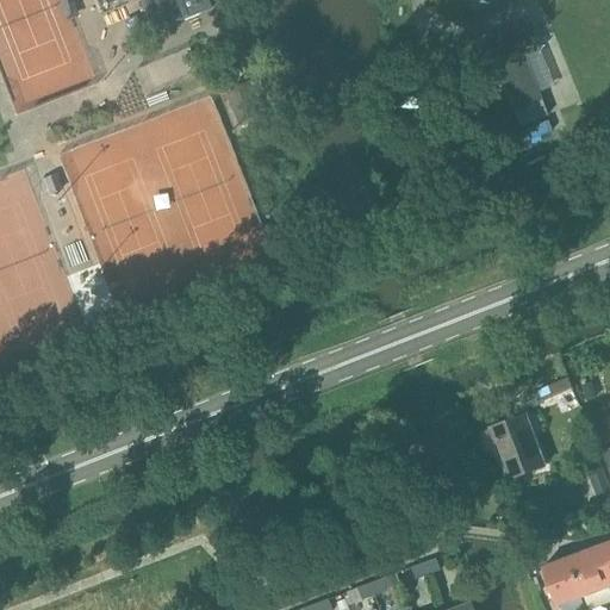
[(139,0),(153,33),(211,10),(207,0),(139,0)]
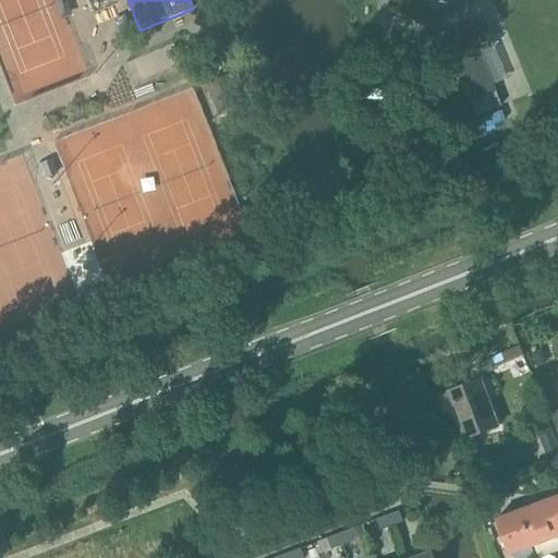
[(475,117),(500,107),(480,52),(495,46),(485,21),(444,37),(475,117)]
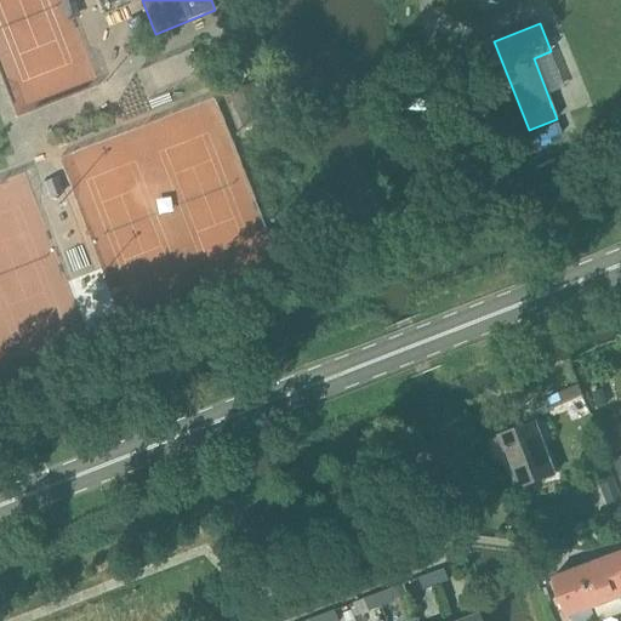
[(244,129),(265,120),(250,85),(229,93),(244,129)]
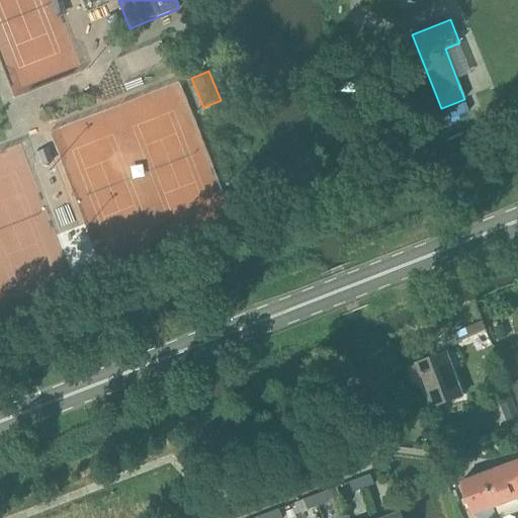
[(42,166),(54,162),(48,149),(37,153),(42,166)]
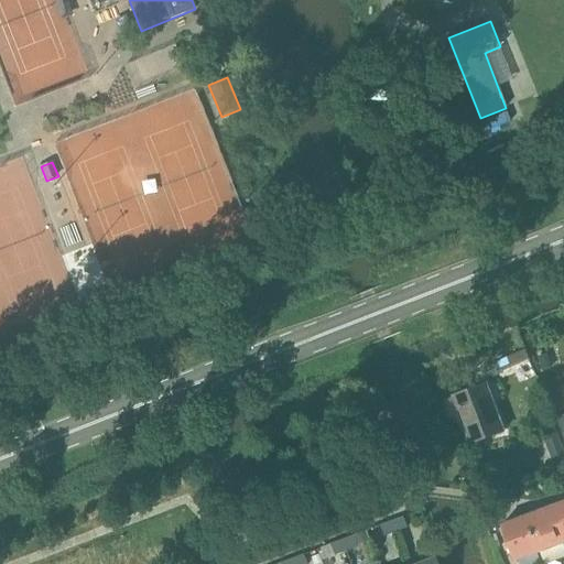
[(538,358),(543,372),(553,368),(548,355),(538,358)]
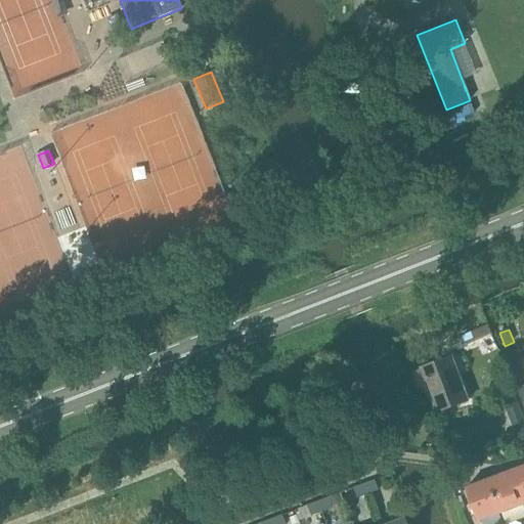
[(488,348),(496,367),(505,363),(497,345),(488,348)]
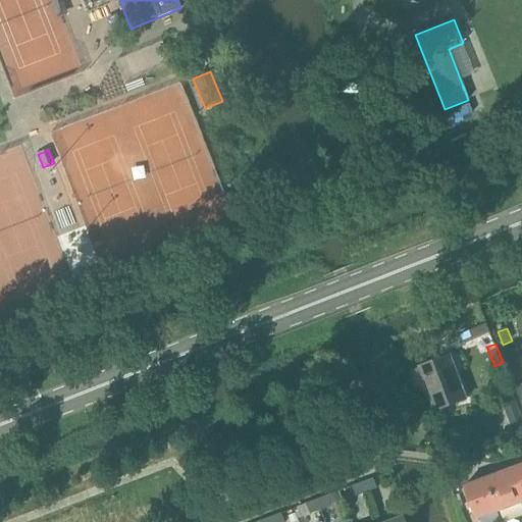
[(500,351),(505,363),(521,356),(517,344),(500,351)]
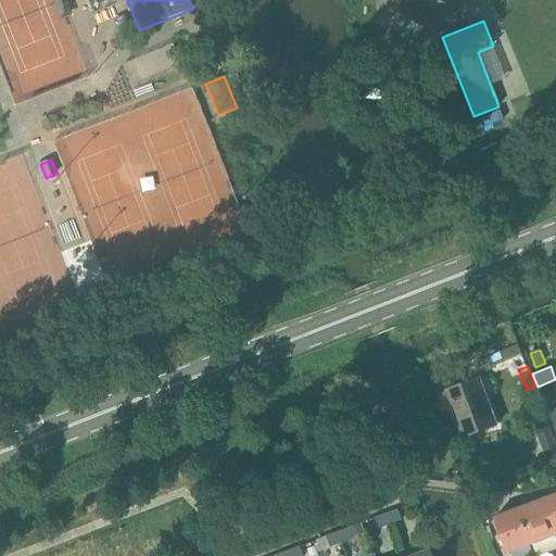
[(555,394),(555,381),(555,379),(538,387),(543,401),(555,394)]
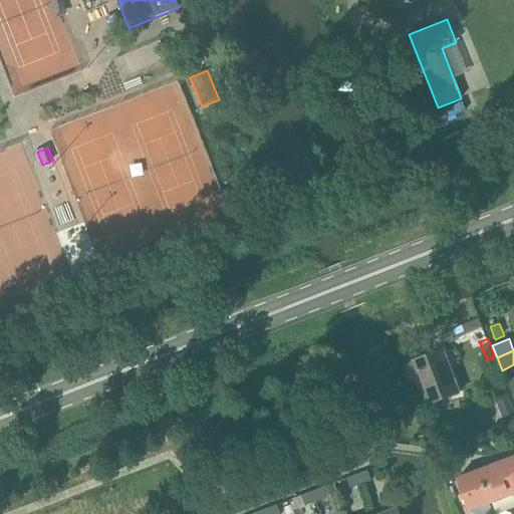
[(431,404),(458,394),(443,351),(415,361),(431,404)]
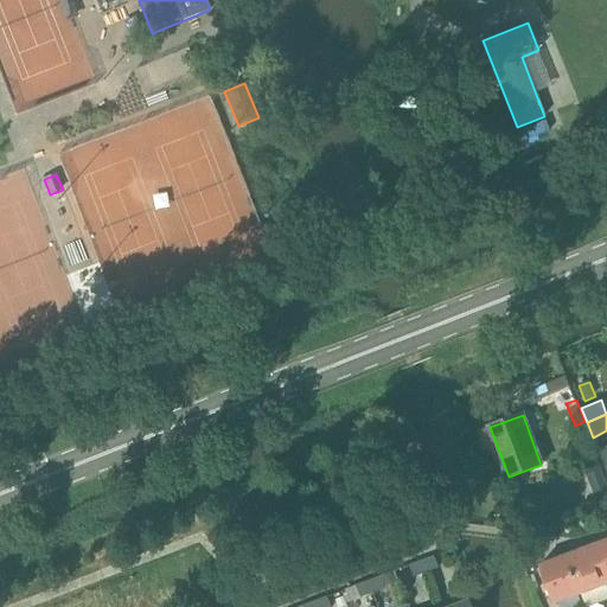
[(606,483),(601,466),(585,472),(594,494),(596,494),(606,500),(606,483)]
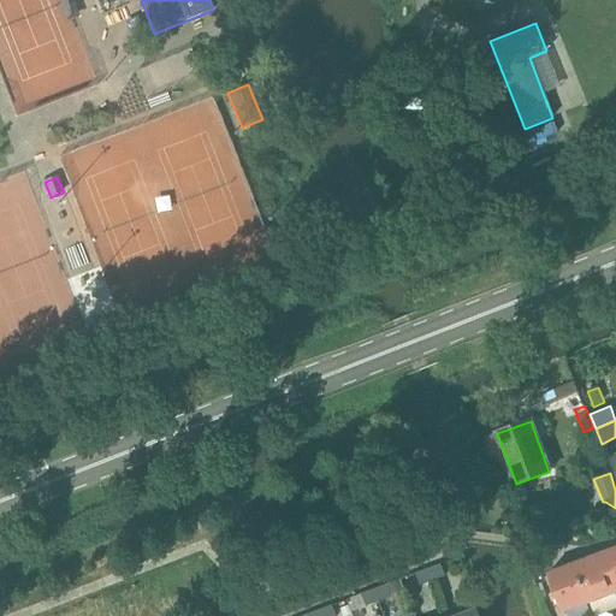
[(615,593),(615,592),(615,550),(602,556),(615,593)]
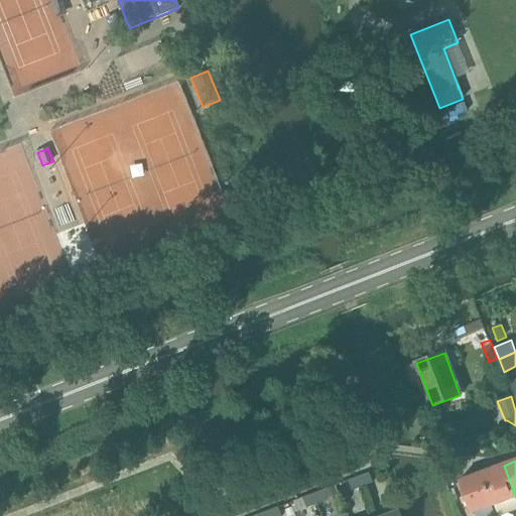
[(492,506),(515,497),(504,466),(481,474),(492,506)]
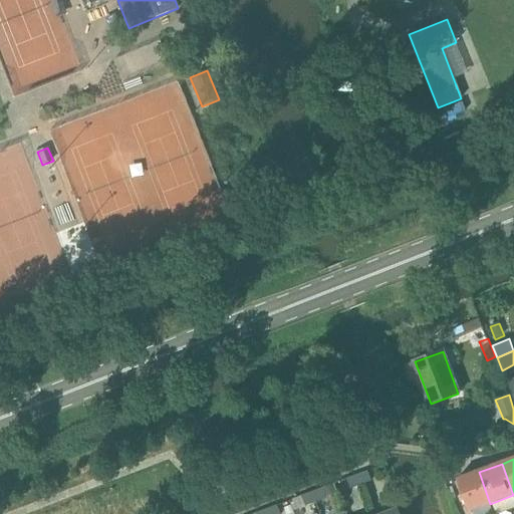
[(356,475),(360,485),(370,481),(366,472),(356,475)]
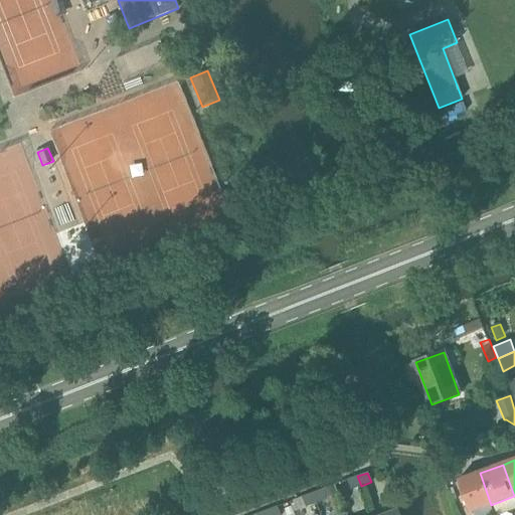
[(471,512),(491,505),(480,473),(459,481),(471,512)]
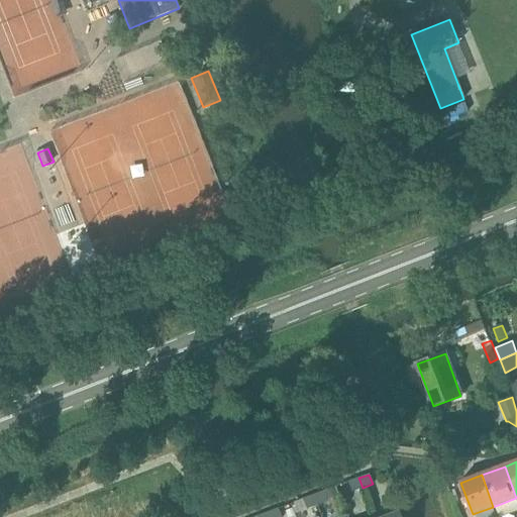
[(351,492),(363,488),(358,478),(348,482),(351,492)]
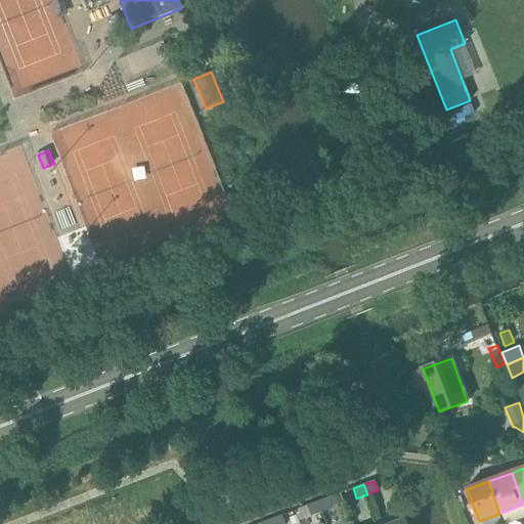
[(317,503),(321,512),(332,509),(328,498),(317,503)]
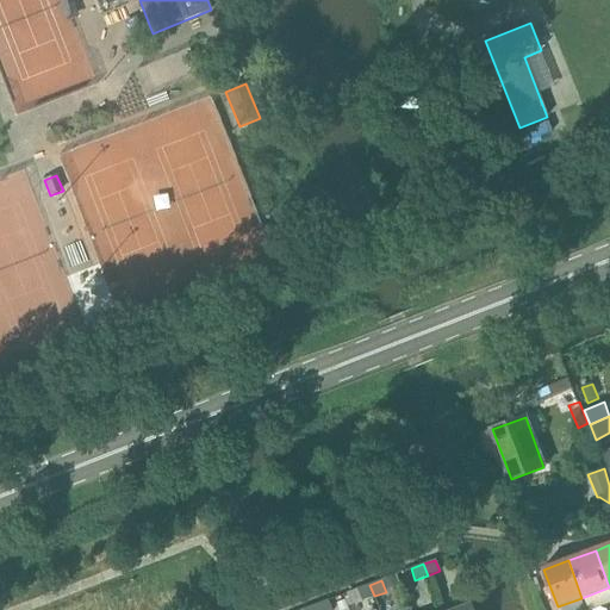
[(361,601),(374,596),(369,585),(358,590),(361,601)]
